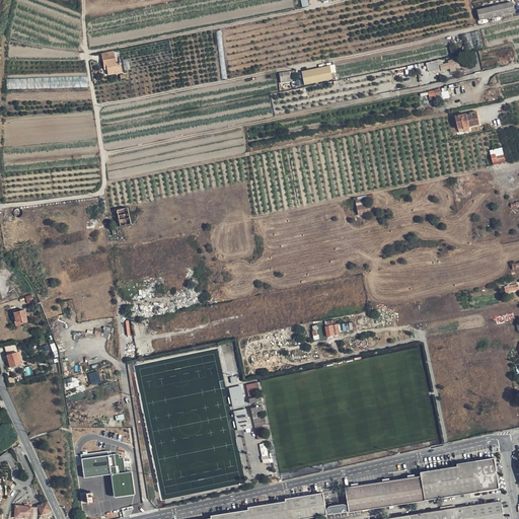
[(514,3),(478,12),(482,21),(516,13),(514,3)]
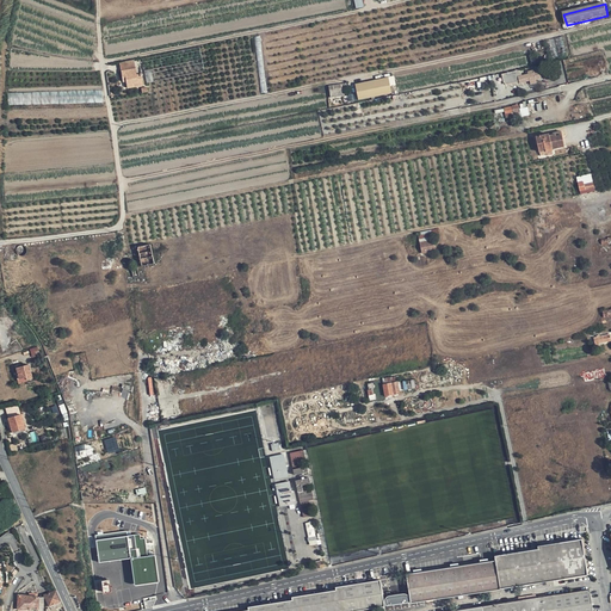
[(136,69),(122,71),(123,82),(127,82),(128,88),(143,86),(141,74),(137,74),(136,69)]
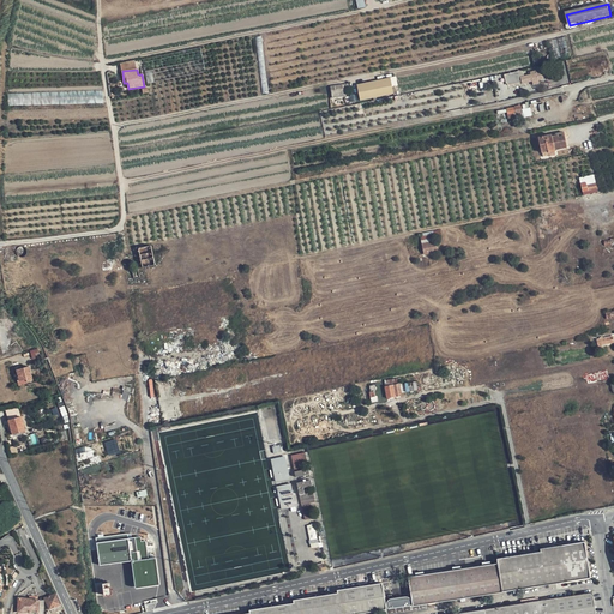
[(505,76),(506,80),(507,85),(522,83),(521,77),(519,72),(505,76)]
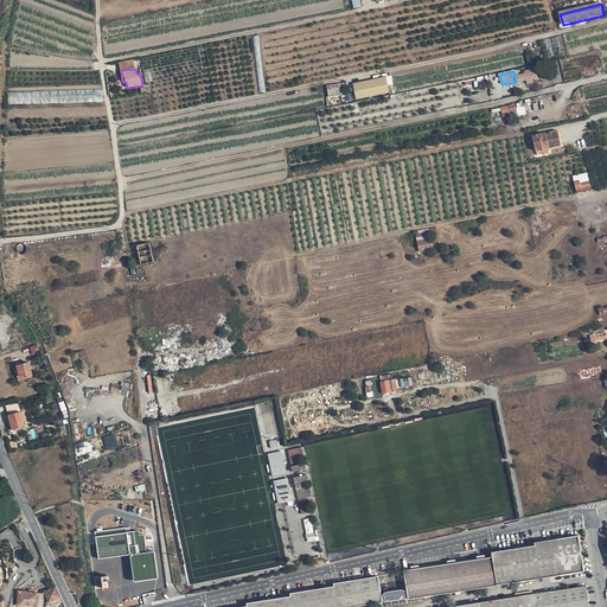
[(536,71),(515,76),(516,82),(516,83),(526,82),(526,84),(534,83),(534,80),(537,78),(536,71)]
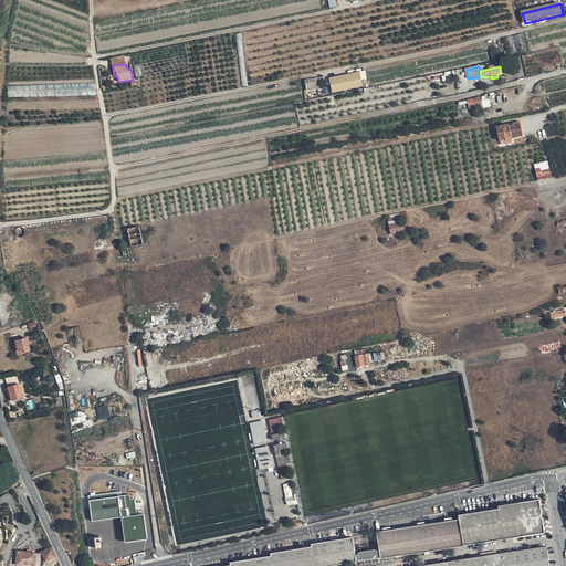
[(362,72),(331,79),(333,93),(364,86),(362,72)]
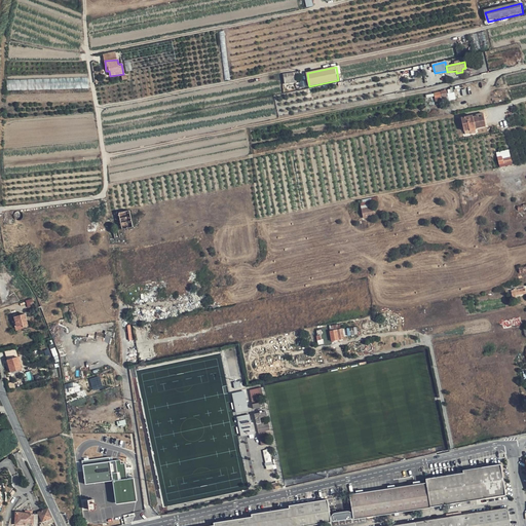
[(285,84),(301,81),(301,78),(299,72),(284,74),(285,84)]
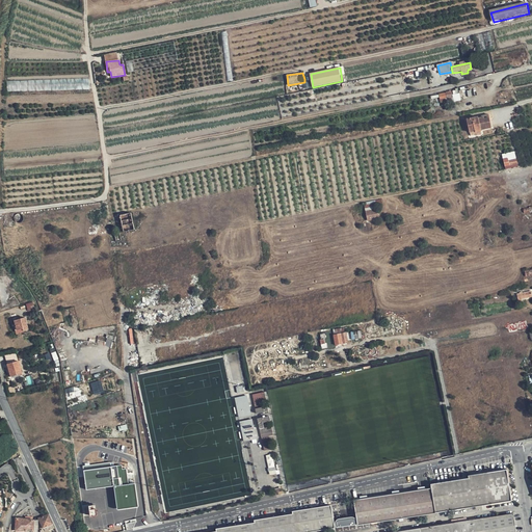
[(90,85),(89,78),(11,81),(12,88),(90,85)]
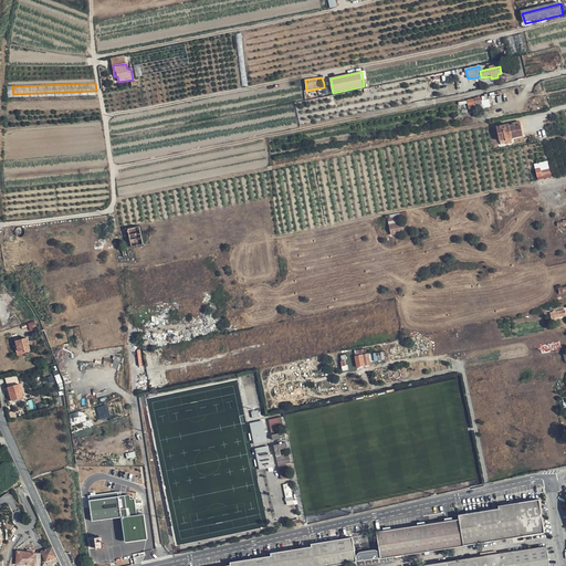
[(521,122),(498,127),(500,140),(505,139),(505,142),(512,140),(512,138),(523,136),(521,122)]
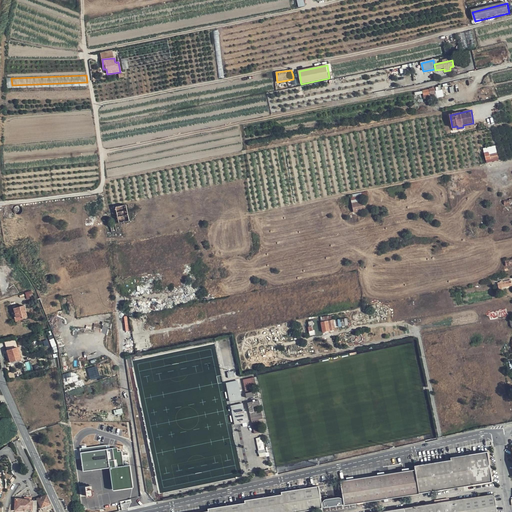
[(351,195),(352,203),(363,200),(363,198),(368,197),(367,192),(351,195)]
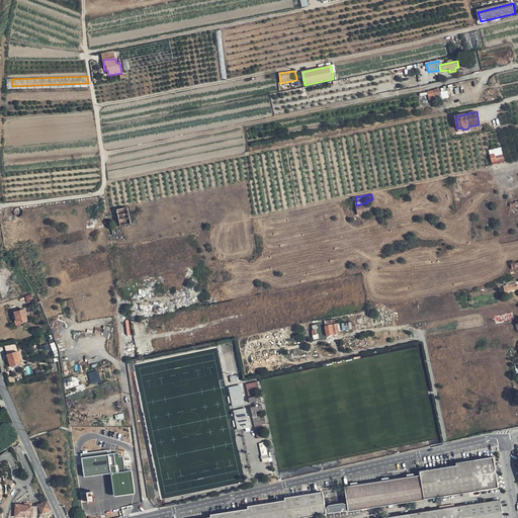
[(367,202),(356,205),(358,216),(369,213),(367,202)]
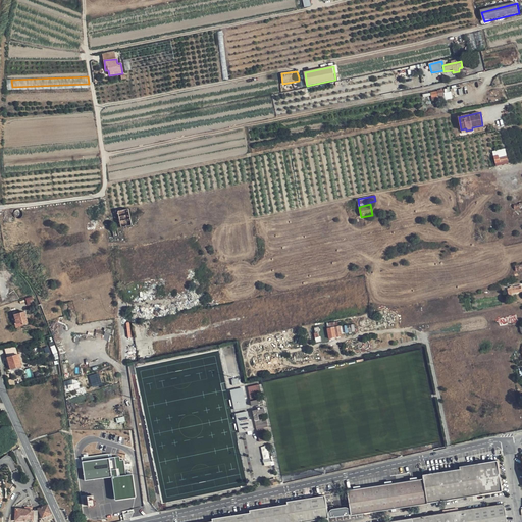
[(11,219),(13,219),(13,216),(11,209),(4,210),(3,213),(4,221),(10,220),(11,219)]
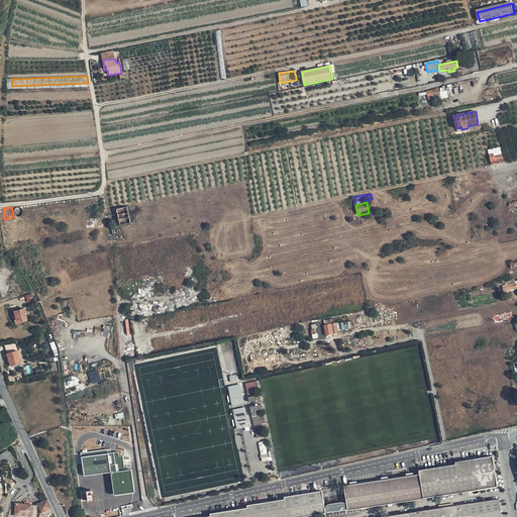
[(116,209),(120,226),(131,223),(128,211),(127,207),(116,209)]
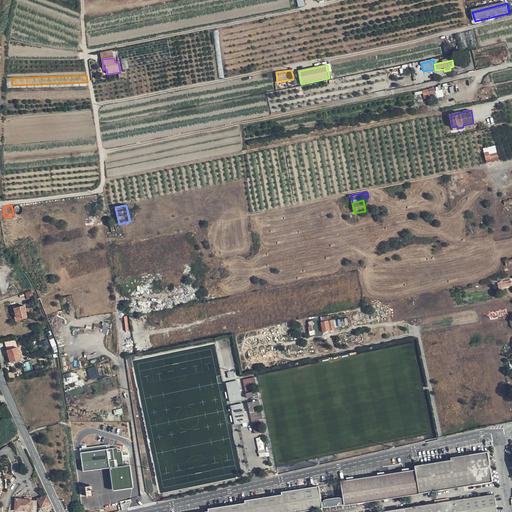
[(23,283),(21,280),(20,280),(17,278),(13,282),(18,291),(27,287),(24,282),(23,283)]
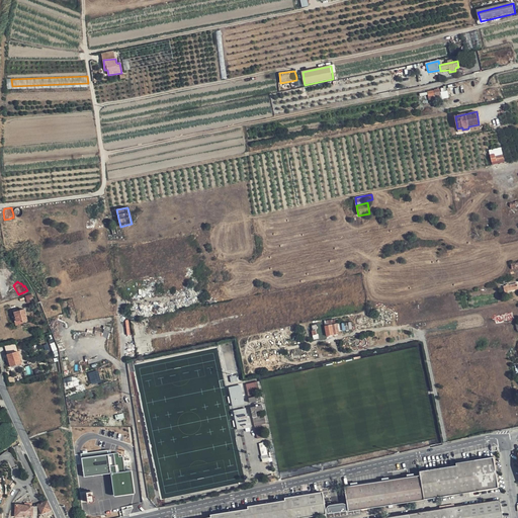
[(131,281),(119,284),(121,297),(134,295),(131,281)]
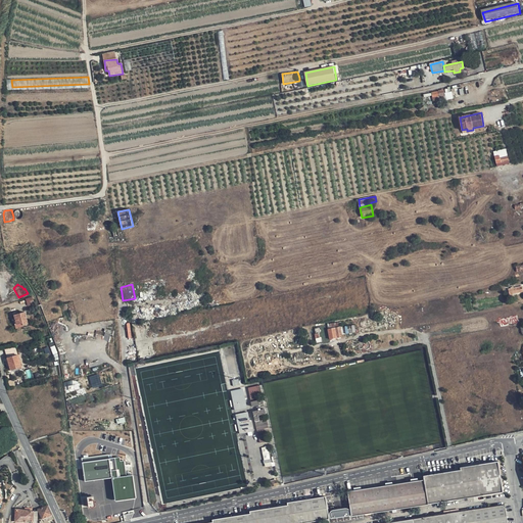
[(510,294),(522,292),(522,285),(509,287),(510,294)]
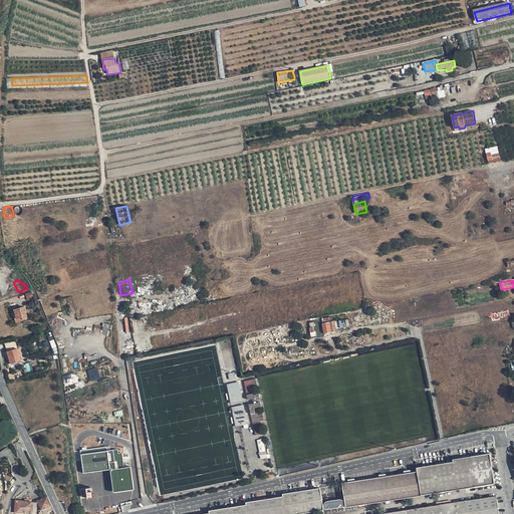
[(28,300),(34,298),(31,292),(26,294),(28,300)]
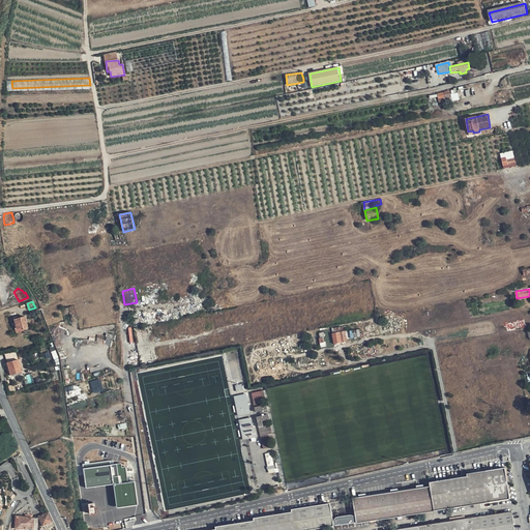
[(23,328),(24,329),(29,328),(26,316),(15,319),(17,329),(23,328)]
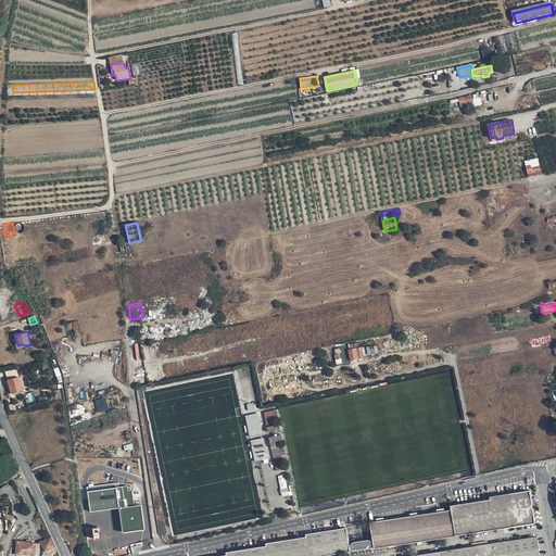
[(338,346),(340,357),(346,356),(344,344),(338,346)]
